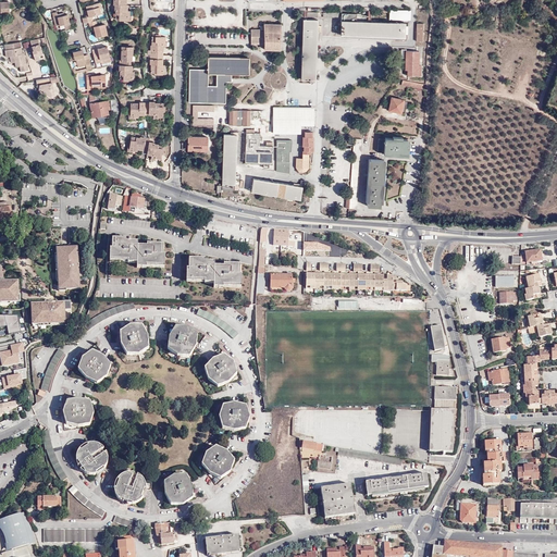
[(0,12),(9,12),(9,1),(0,1),(0,12)]
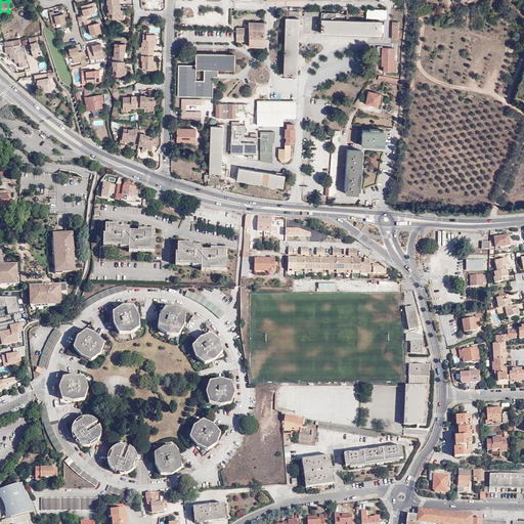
[(78,16),(79,22),(83,20),(87,19),(86,15),(94,12),(93,6),(95,6),(94,2),(81,5),(84,15),(78,16)]
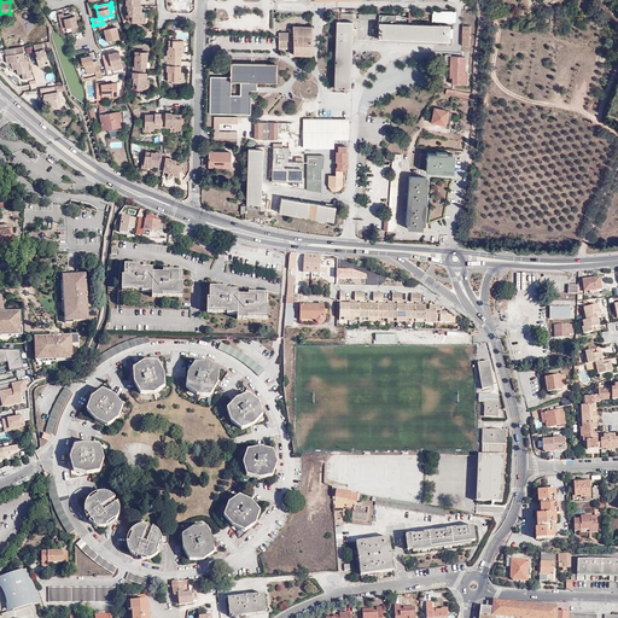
[(140,5),(127,5),(127,11),(128,11),(128,21),(132,21),(143,21),(143,18),(144,18),(144,17),(144,12),(141,12),(141,5),(140,5)]
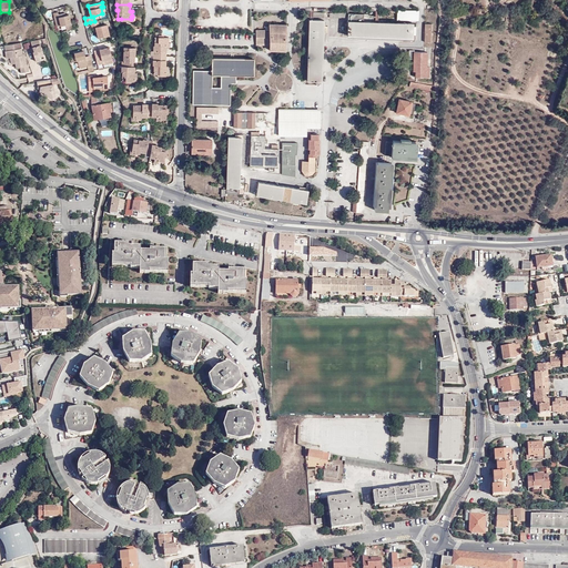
[(419,20),(418,9),(396,10),(397,20),(419,20)]
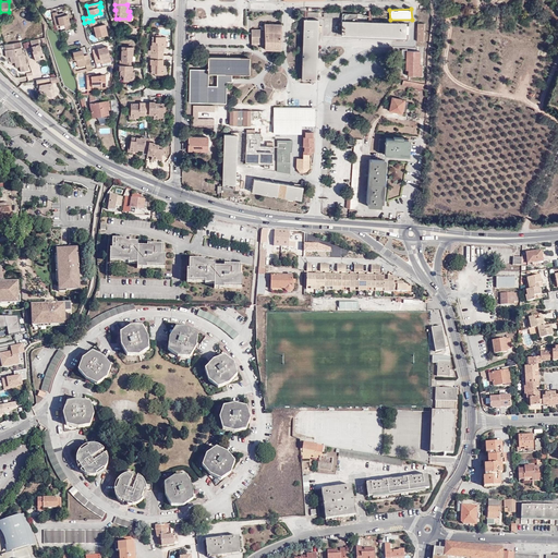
[(57,25),(64,24),(70,23),(69,14),(65,15),(63,15),(63,13),(58,13),(58,11),(53,12),(57,25)]
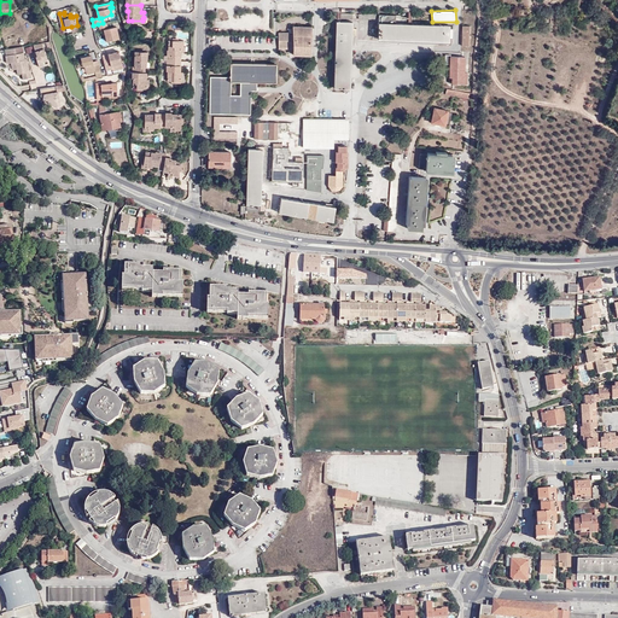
[(400,23),(401,17),(395,17),(395,15),(379,15),(378,39),(449,41),(449,25),(400,23)]
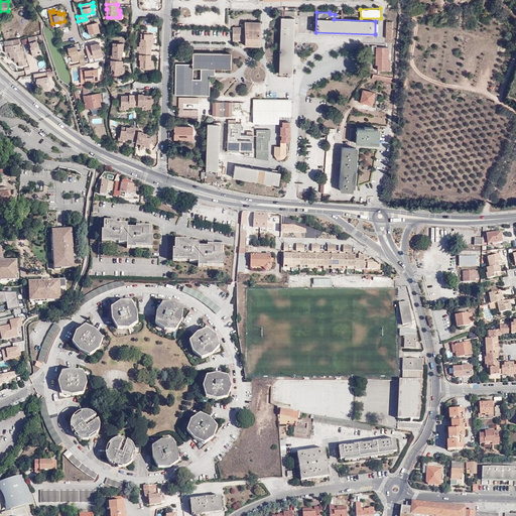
[(90,24),(89,18),(86,19),(82,20),(84,25),(85,25),(86,24),(87,28),(89,34),(99,32),(96,22),(90,24)]
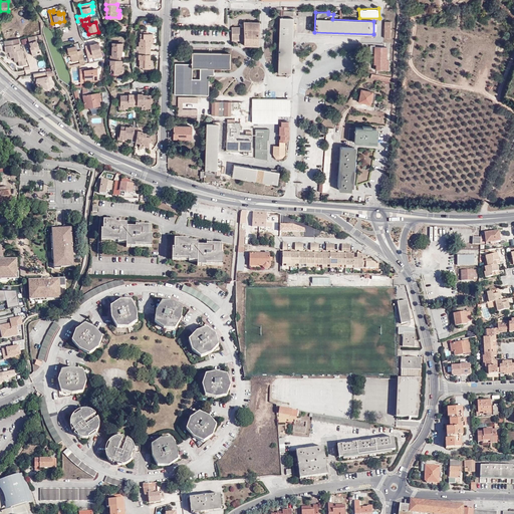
[(291,73),(293,18),(279,18),(277,73),(291,73)]
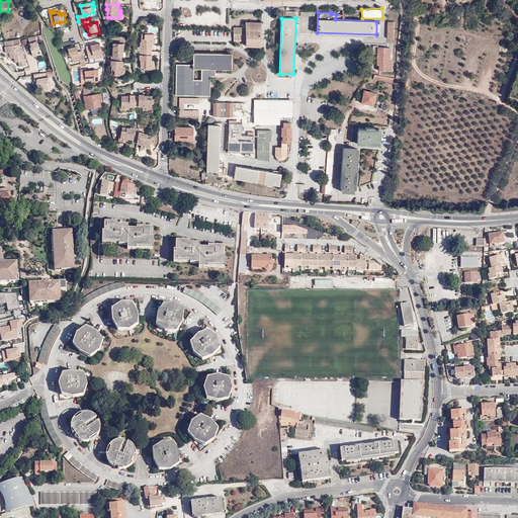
[(234,27),(234,39),(242,39),(242,40),(246,40),(246,46),(260,47),(261,22),(246,22),(246,29),(242,29),(242,27),(234,27)]
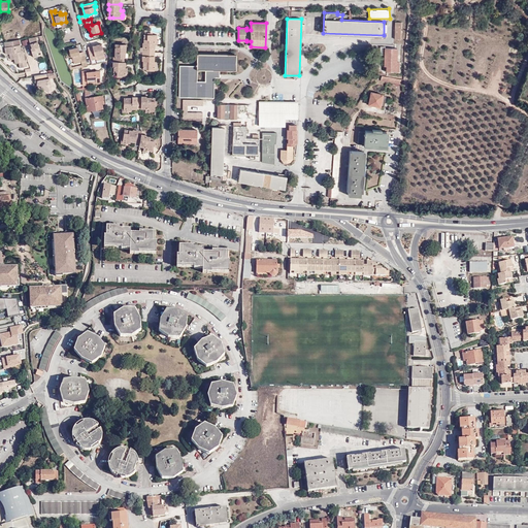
[(142,42),(142,52),(155,53),(155,44),(155,41),(157,41),(157,40),(157,35),(153,35),(146,35),(144,35),(143,42),(142,42)]
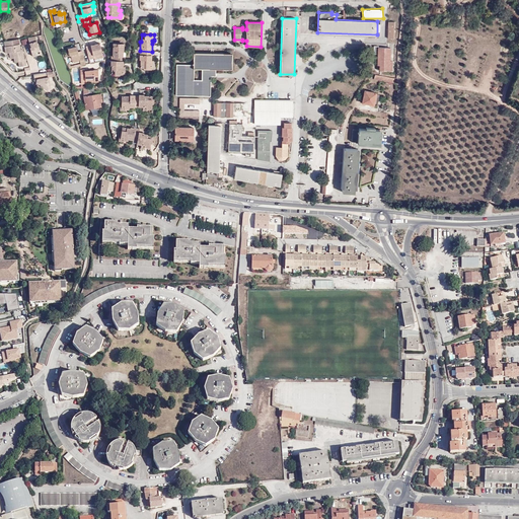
[(42,54),(35,36),(28,38),(30,44),(31,48),(30,49),(33,57),(42,54)]
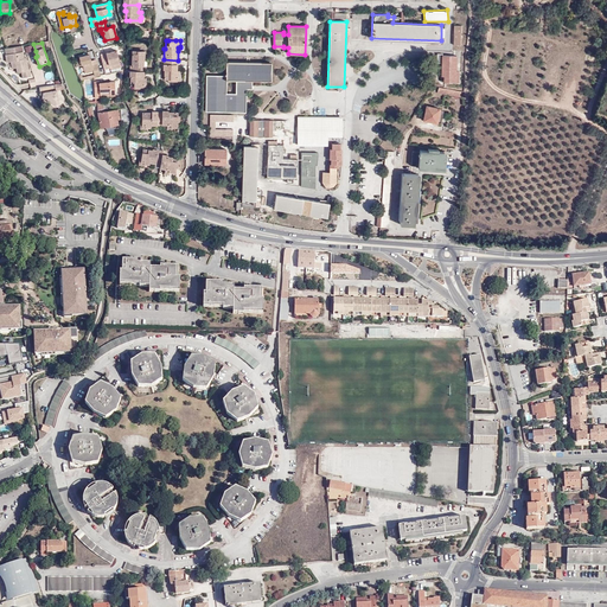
[(23,46),(6,49),(7,55),(6,55),(7,62),(12,62),(16,61),(17,68),(18,72),(21,72),(23,77),(31,76),(30,69),(29,69),(26,58),(25,58),(23,46)]
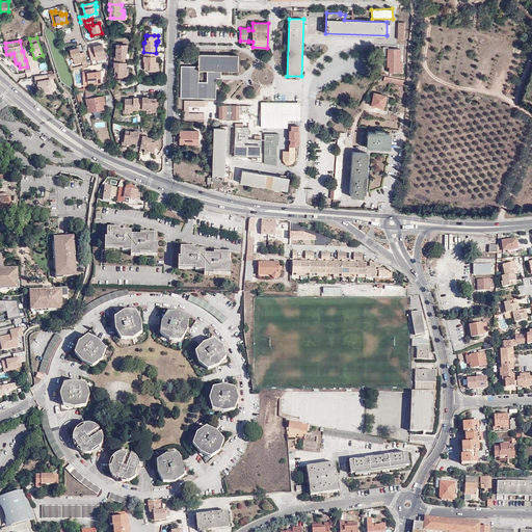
[(88,49),(91,59),(97,58),(96,56),(105,54),(102,44),(94,46),(94,48),(88,49)]
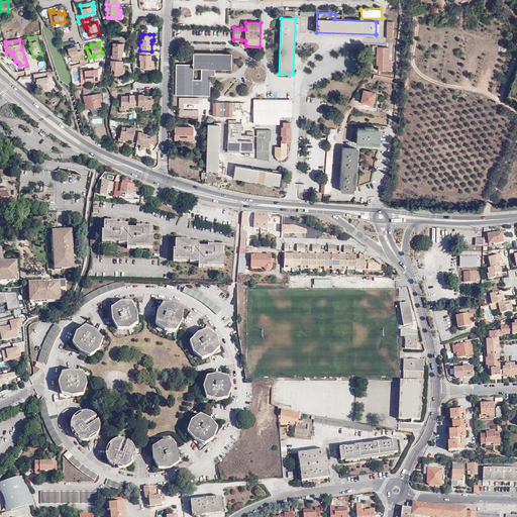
[(121,52),(123,52),(123,43),(112,42),(112,56),(110,56),(110,60),(123,61),(124,61),(124,57),(121,57),(121,52)]
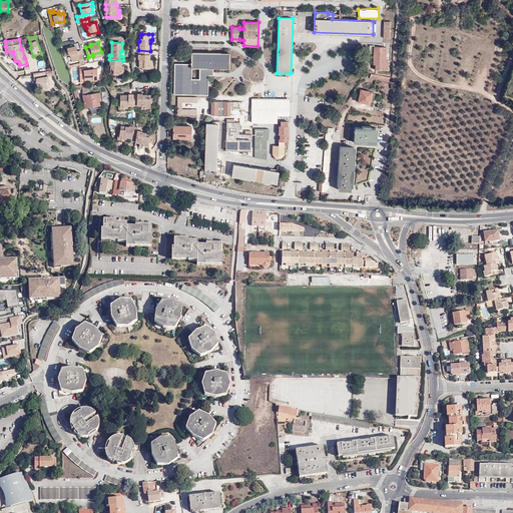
[(80,64),(85,63),(82,53),(78,54),(77,50),(76,45),(67,47),(68,50),(69,54),(70,54),(71,61),(79,59),(80,64)]
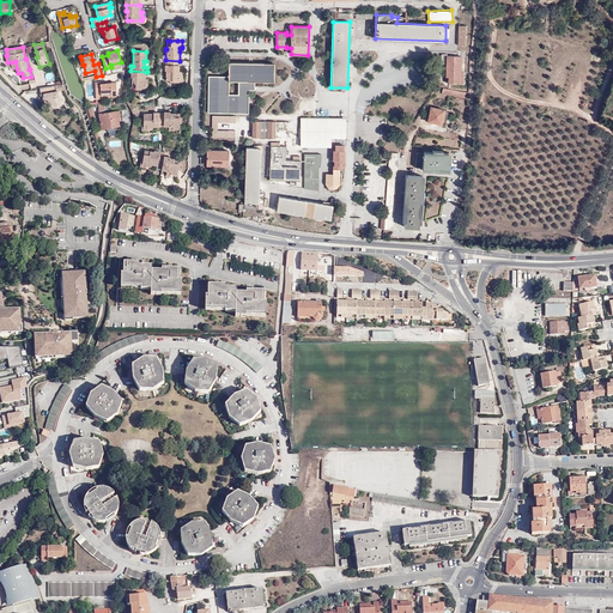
[(448,79),(448,82),(462,83),(463,72),(461,71),(461,56),(447,56),(447,54),(442,54),(441,64),(445,64),(444,79),(448,79)]
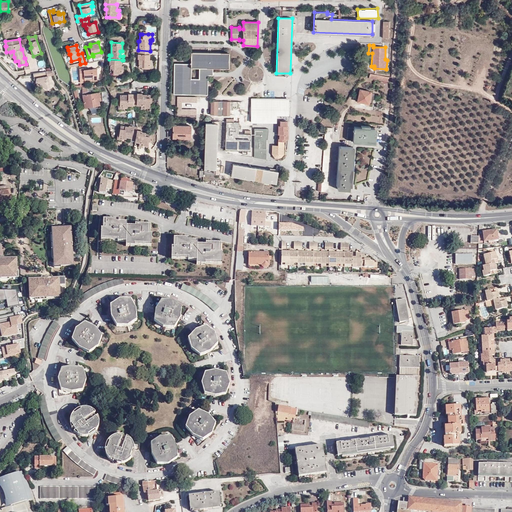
[(150,51),(138,50),(137,59),(139,59),(138,67),(141,67),(150,67),(150,65),(151,65),(151,64),(151,60),(150,60),(150,51)]
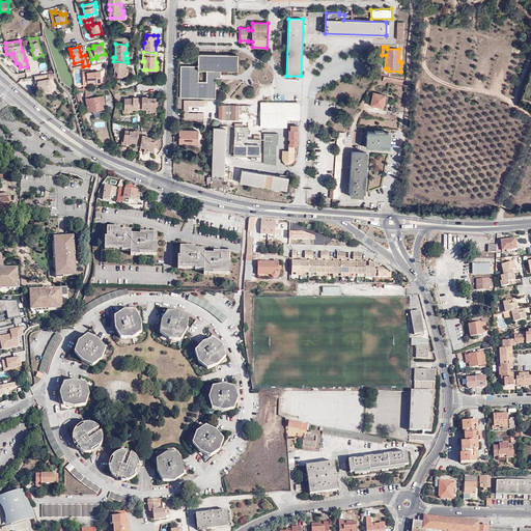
[(215,99),(216,78),(221,78),(221,72),(238,72),(238,55),(199,54),(198,66),(180,66),(180,98),(215,99)]
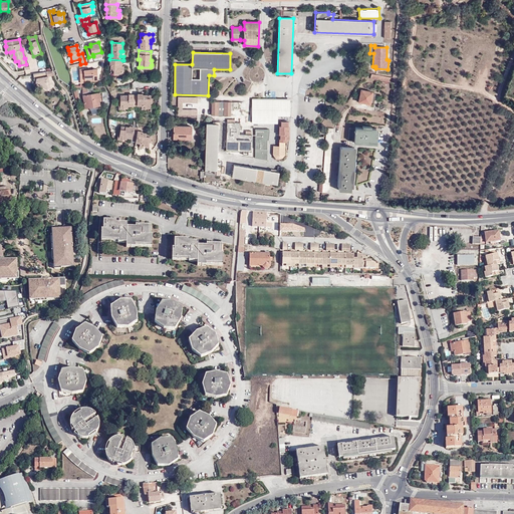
[(122,60),(109,59),(109,65),(110,65),(110,73),(113,73),(122,73),(122,71),(123,71),(123,70),(123,66),(121,66),(122,60)]
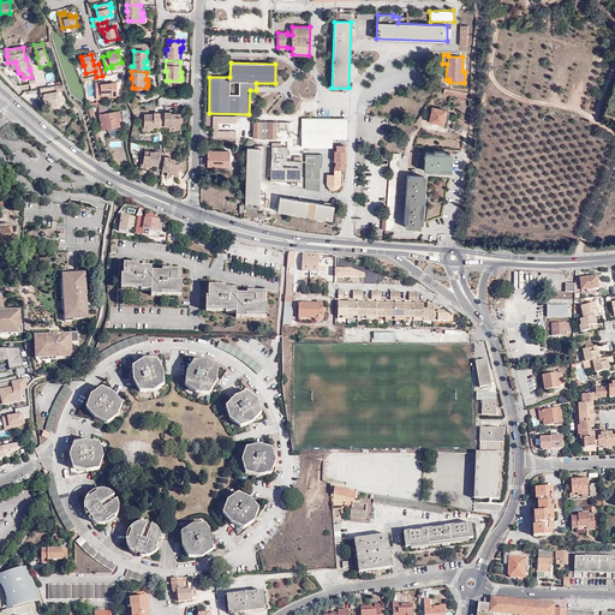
[(100,83),(100,82),(95,82),(95,93),(101,91),(101,94),(111,94),(111,96),(117,95),(115,82),(106,83),(100,83)]
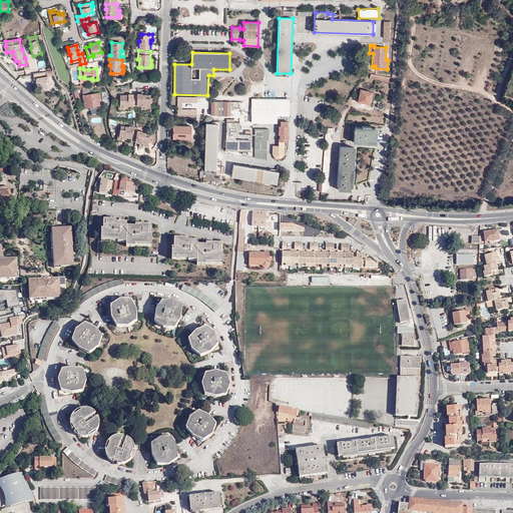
[(46,71),(33,73),(34,78),(37,78),(36,81),(47,89),(50,87),(48,76),(47,76),(46,71)]
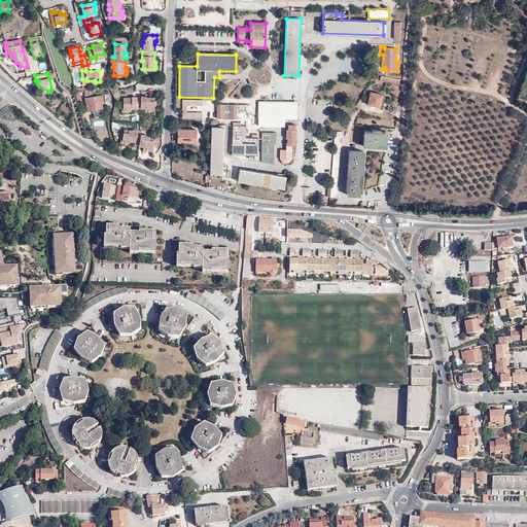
[(398,84),(399,79),(380,75),(380,80),(398,84)]
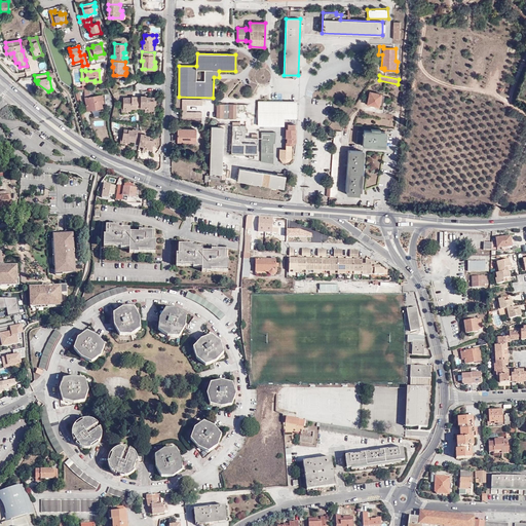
[(104,103),(103,94),(90,96),(89,89),(79,89),(80,98),(85,97),(87,110),(103,108),(102,104),(104,103)]
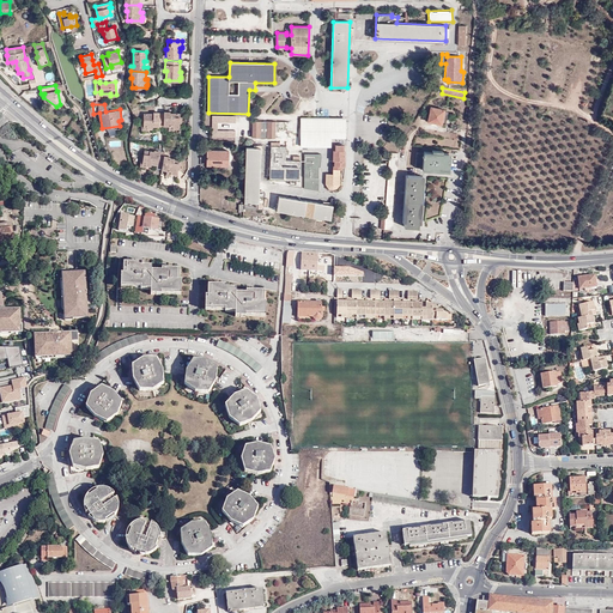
[(444,109),(430,107),(428,121),(442,125),(444,109)]
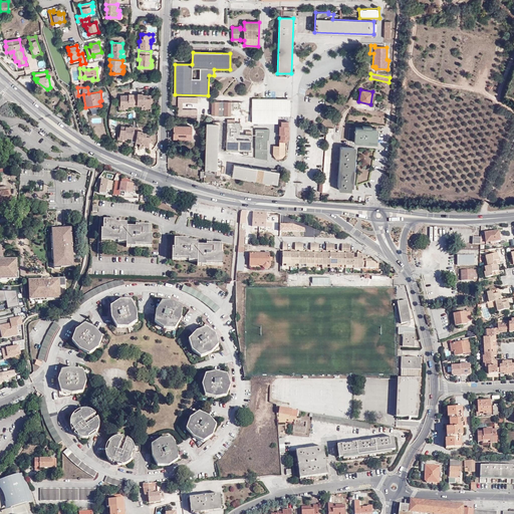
[(138,93),(138,94),(137,105),(142,105),(145,105),(145,108),(151,108),(151,95),(143,95),(143,93),(138,93)]
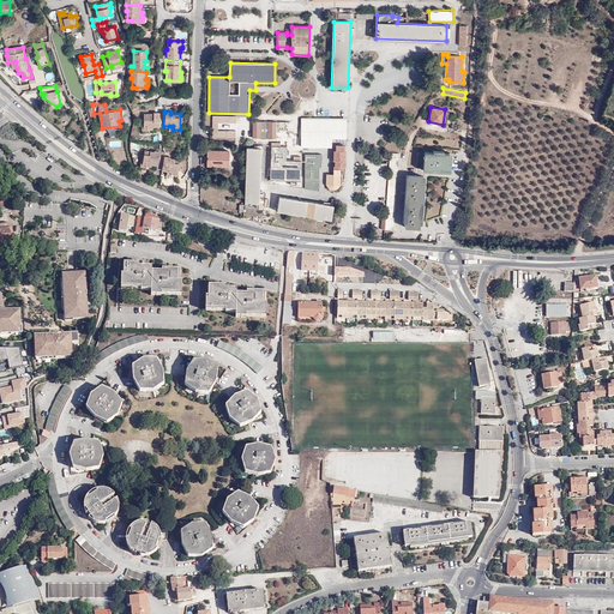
[(163,126),(164,113),(154,113),(154,114),(144,114),(144,118),(144,127),(148,127),(148,128),(154,130),(154,127),(163,127),(163,126)]
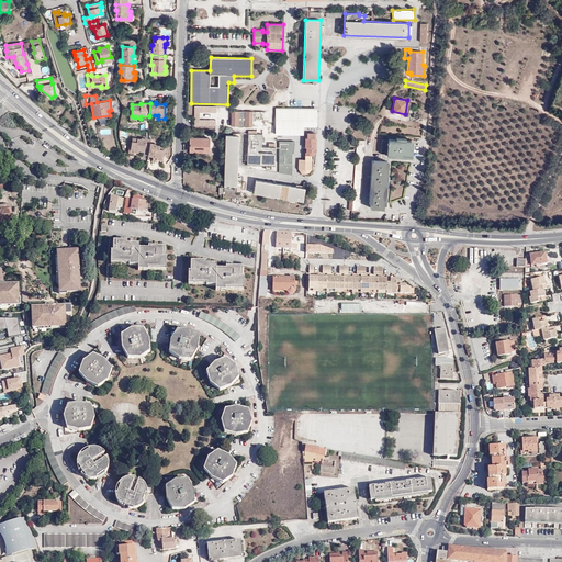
[(194,125),(215,125),(215,119),(199,119),(199,112),(216,112),(215,105),(194,105),(194,125)]
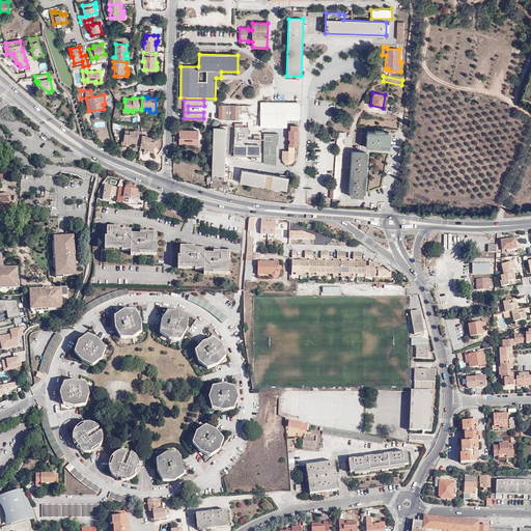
[(299,103),(260,103),(260,128),(286,128),(286,119),(299,119),(299,103)]
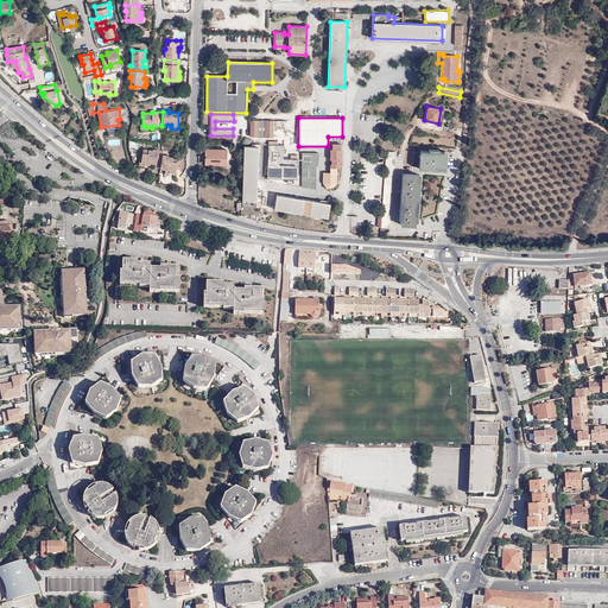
[(273,124),(273,135),(278,135),(278,139),(284,139),(284,128),(289,128),(289,124),(273,124)]
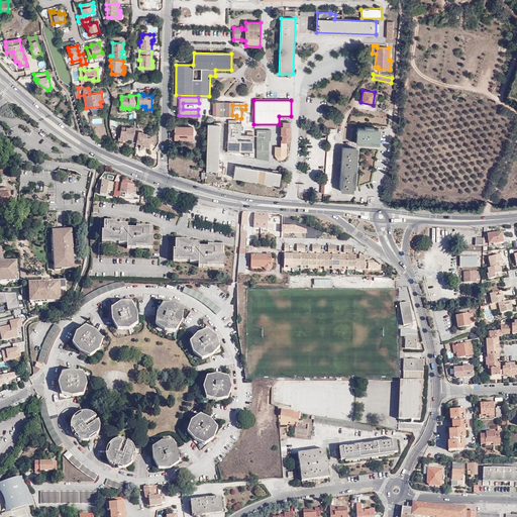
[(244,151),(249,151),(252,151),(253,134),(240,134),(241,123),(228,122),(227,150),(244,151)]
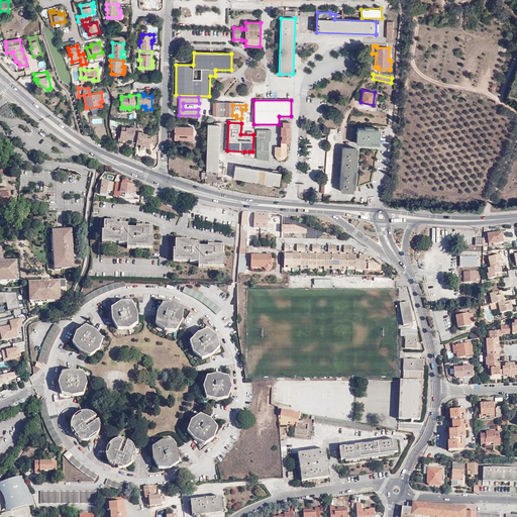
[(281,139),(291,140),(291,123),(283,122),(283,127),(281,127),(281,139)]
